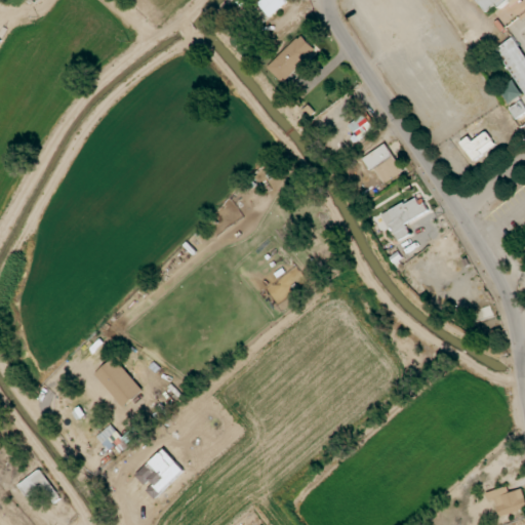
[(289,2),(287,0),(260,0),(258,2),(270,16),(289,2)]
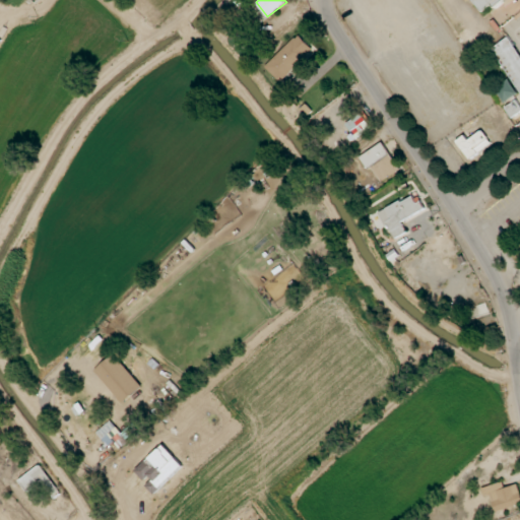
[(475,0),(484,10),(492,6),(497,8),(506,0),(475,0)]
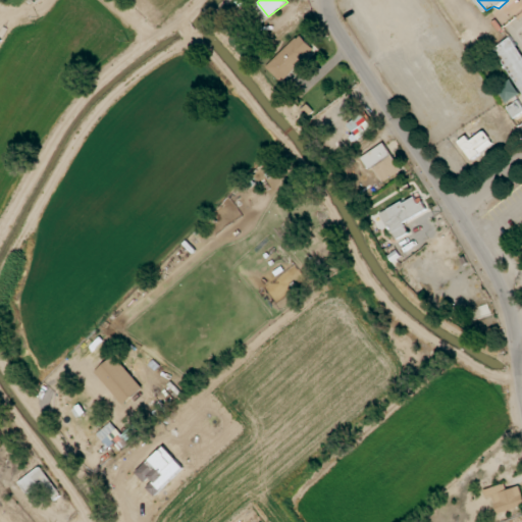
[(266,67),(281,83),(317,49),(302,34),(266,67)]
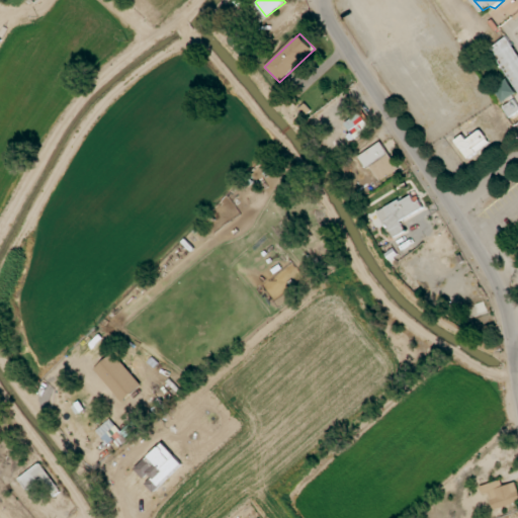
[(517,117),(509,121),(493,90),(508,78),(489,47),(506,33),(517,53),(517,117)]
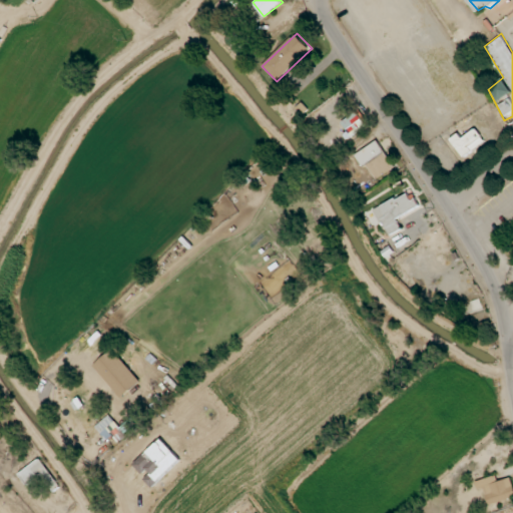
[(340,123),(350,137),(368,125),(358,111),(340,123)]
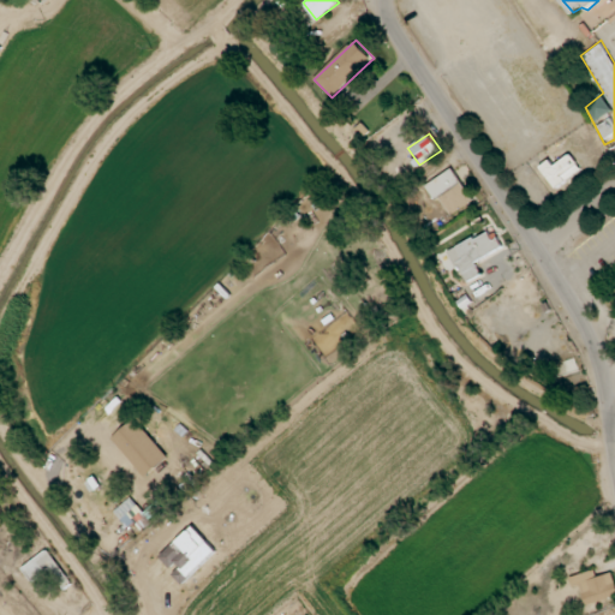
[(557,183),(542,167),(550,157),(557,167),(569,153),(584,173),(557,183)]
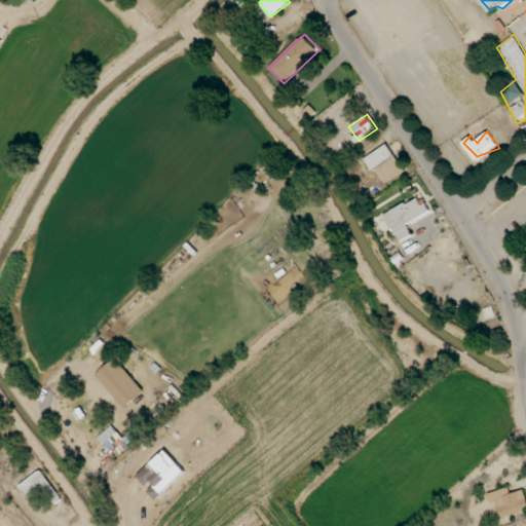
[(364,158),(372,172),(376,170),(385,184),(405,173),(387,144),(364,158)]
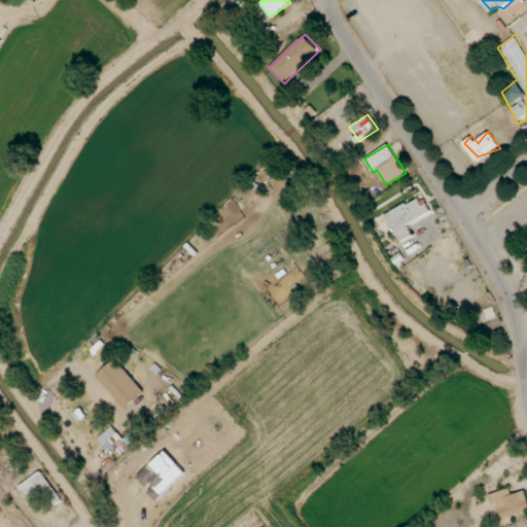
[(407,222),(428,213),(422,198),(385,213),(397,242),(412,236),(407,222)]
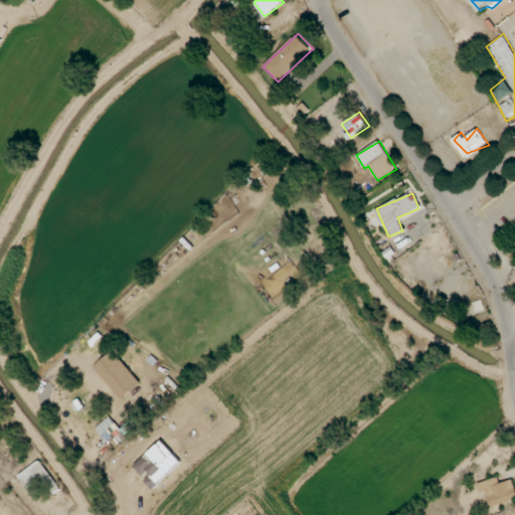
[(94,368),(123,399),(141,382),(113,351),(94,368)]
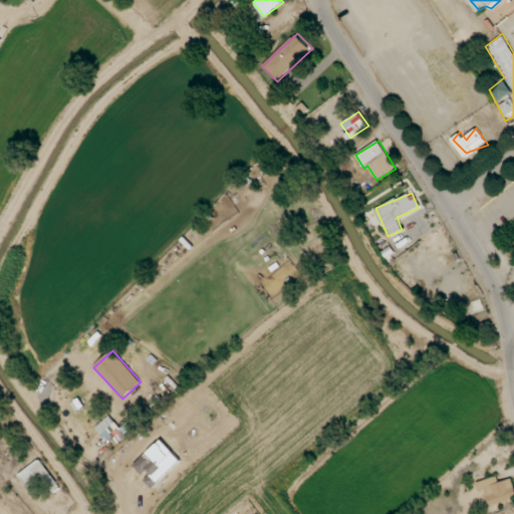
[(131,430),(125,425),(121,429),(109,416),(95,428),(108,442),(115,435),(120,440),(131,430)]
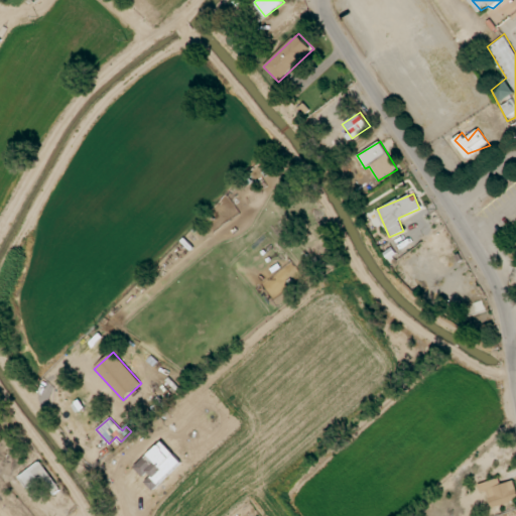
[(135,468),(146,479),(144,481),(153,490),(182,462),(162,441),(135,468)]
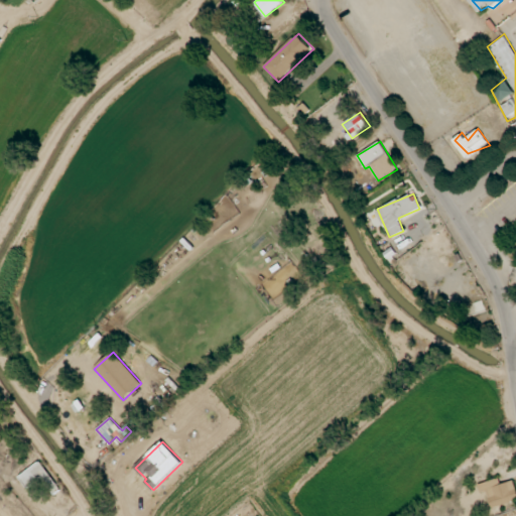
[(20,477),(28,487),(36,481),(50,498),(61,489),(39,462),(20,477)]
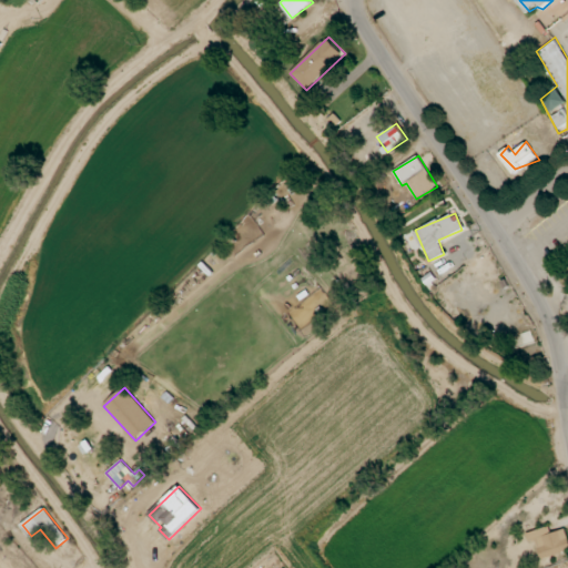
[(535,541),(541,559),(567,550),(567,537),(565,529),(551,534),(548,526),(527,534),(530,543),(535,541)]
